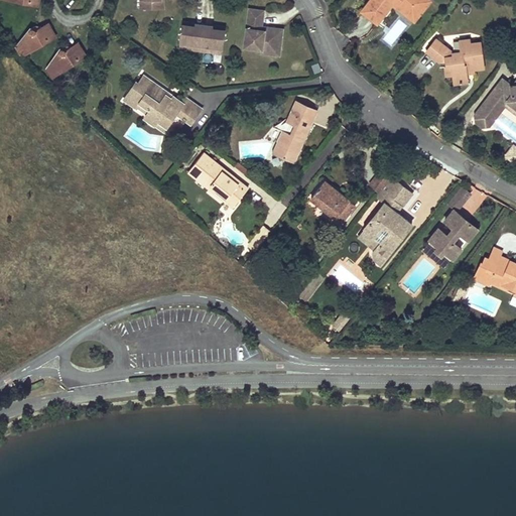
[(144,1),(144,11),(164,11),(164,1),(161,1),(160,0),(140,0),(141,1),(144,1)]
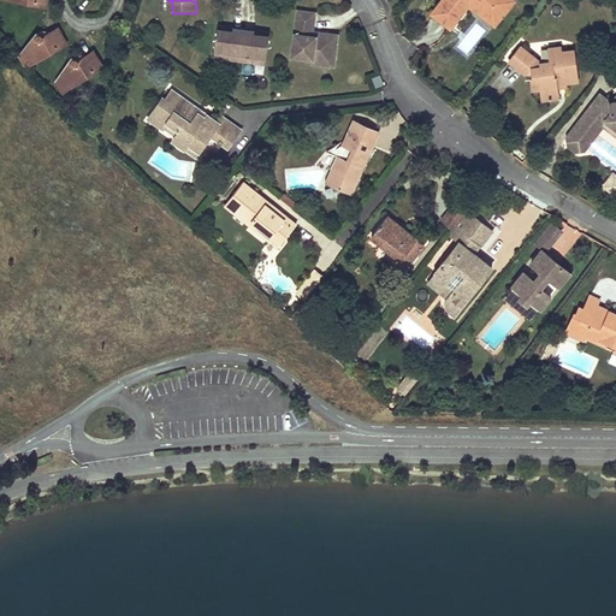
[(513,4),(508,0),(443,0),(432,13),(443,22),(446,17),(454,23),(468,6),(472,10),(474,7),(485,16),(486,12),(498,22),(513,4)]
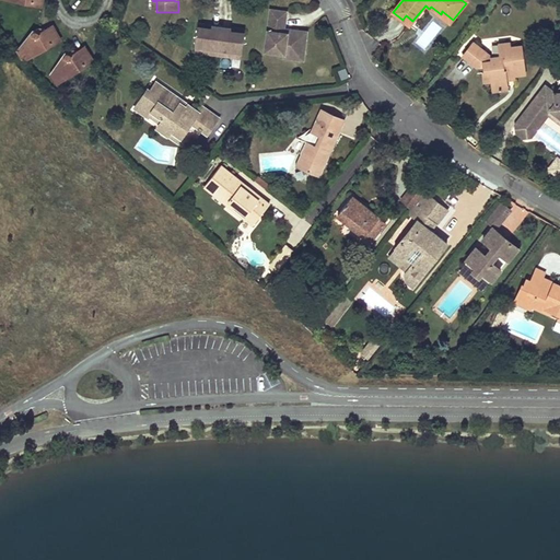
[(431,7),(429,9),(450,25),(453,20),(442,11),(441,14),(431,7)]
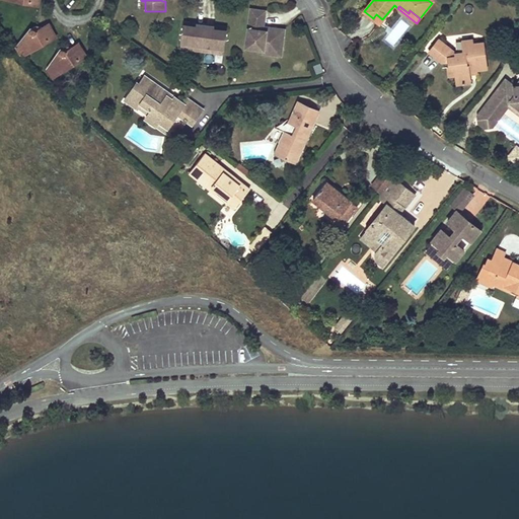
[(283,52),(285,30),(270,28),(269,32),(264,31),(264,28),(266,12),(250,10),(246,49),(264,51),(264,55),(274,56),(274,51),(283,52)]
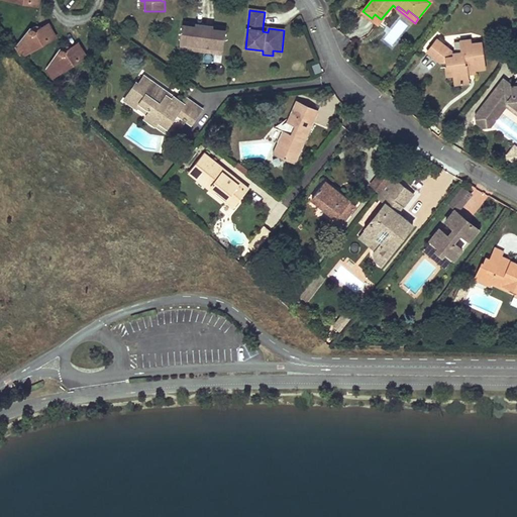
[(381,19),(375,14),(372,18),(378,23),(381,19)]
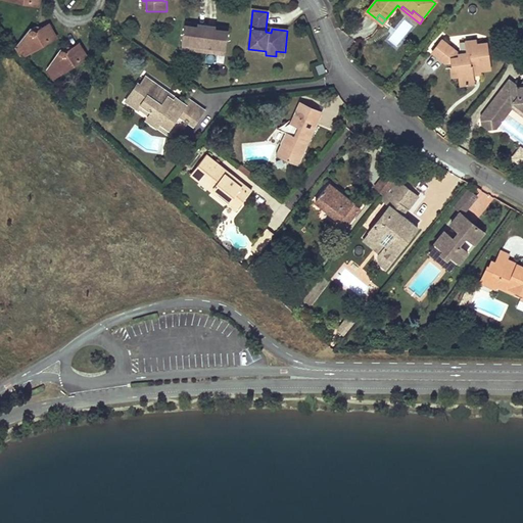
[(34,27),(33,27),(19,45),(27,51),(36,39),(38,39),(39,39),(41,39),(42,39),(43,39),(46,43),(57,37),(49,24),(42,28),(41,27),(40,26),(40,25),(39,25),(37,26),(36,26),(35,27),(34,27)]
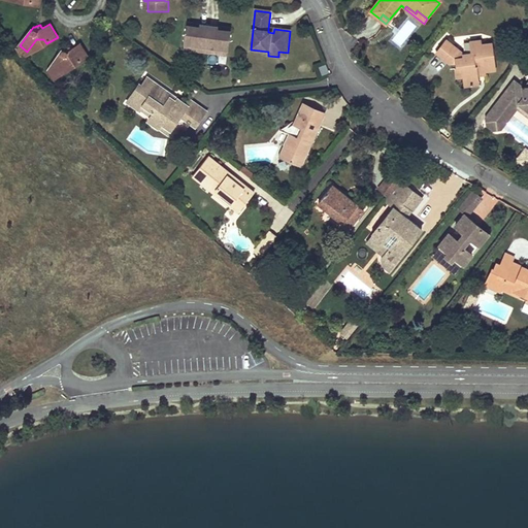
[(187,25),(185,45),(197,46),(197,53),(216,55),(216,50),(229,51),(231,30),(225,29),(225,32),(209,30),(193,28),(193,25),(187,25)]
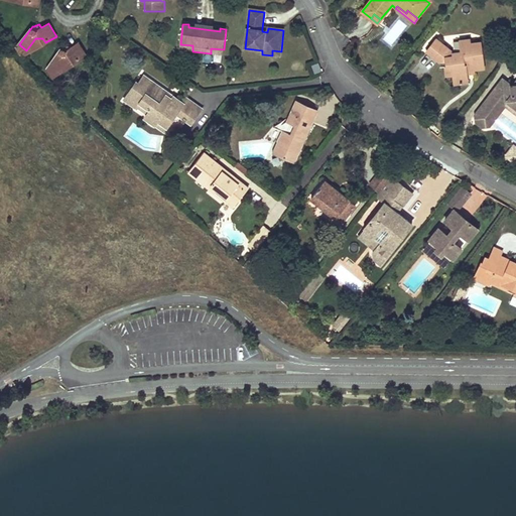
[(469,40),(465,41),(460,41),(461,52),(454,53),(436,39),(426,52),(439,62),(445,61),(446,68),(452,67),(453,77),(454,84),(467,83),(466,75),(466,72),(475,71),(483,70),(480,43),(469,44),(469,40)]
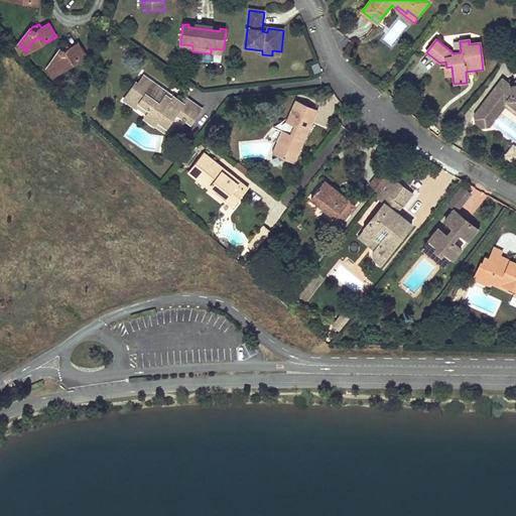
[(63,46),(63,47),(61,47),(49,65),(57,71),(67,57),(69,58),(71,58),(73,57),(77,61),(87,54),(79,43),(72,47),(71,46),(70,45),(68,44),(67,44),(65,45),(63,46)]
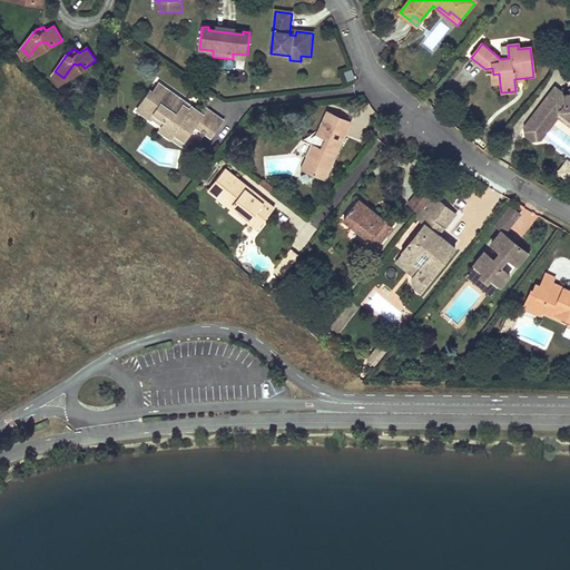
[(490,75),(491,85),(500,85),(499,74),(493,75),(490,75)]
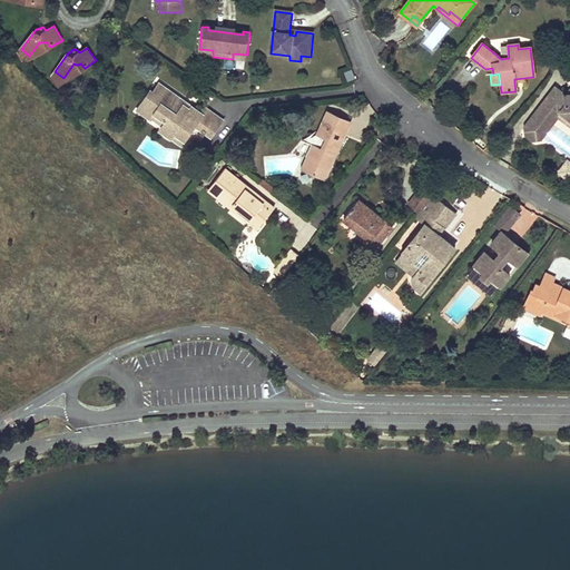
[(194,127),(209,138),(214,133),(208,128),(216,116),(206,109),(202,115),(158,85),(153,94),(150,91),(137,110),(150,120),(153,117),(164,124),(160,128),(158,130),(170,139),(174,134),(184,141),(194,127)]
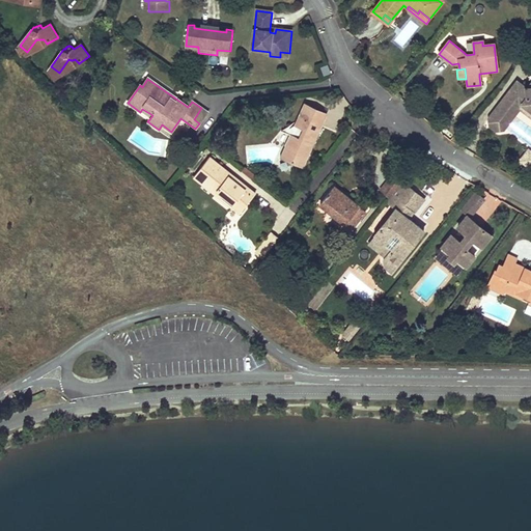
[(530,88),(525,89),(515,82),(503,100),(490,116),(490,123),(497,129),(505,128),(518,111),(521,107),(530,114),(530,113),(530,88)]
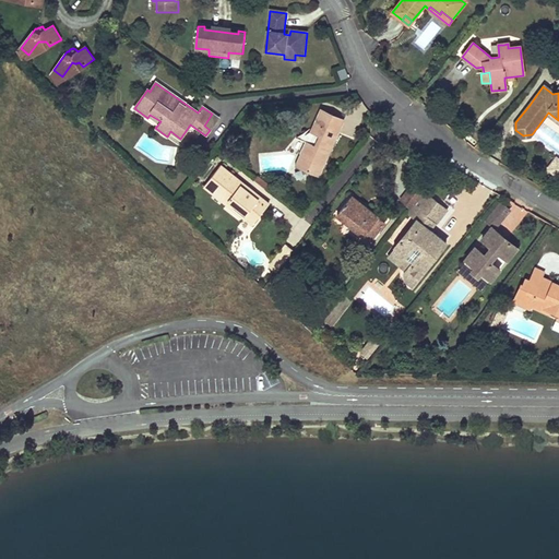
[(343,119),(322,110),(321,114),(323,117),(328,120),(332,123),(336,123),(341,125),(343,119)]
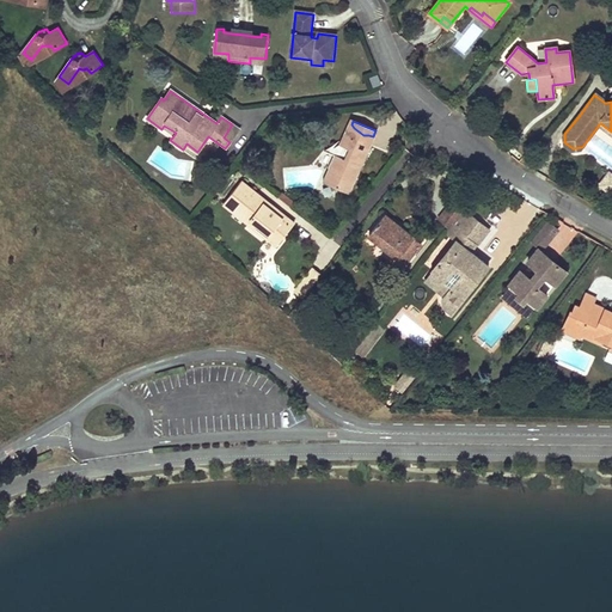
[(600,123),(597,128),(611,139),(611,138),(611,130),(611,132),(600,123)]
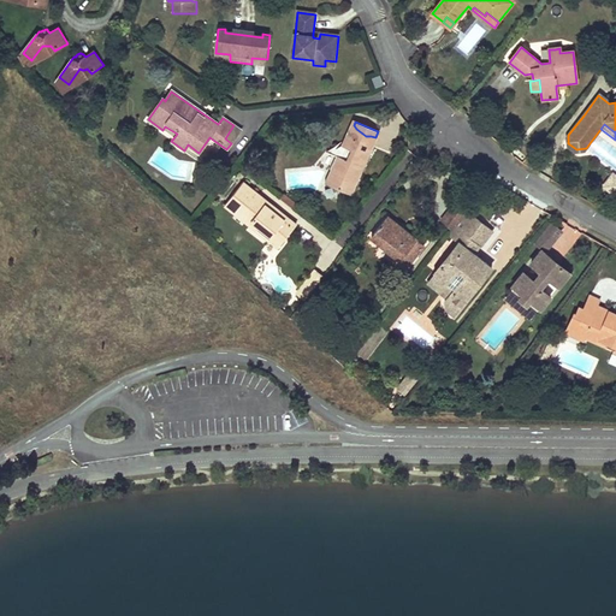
[(225,138),(231,143),(240,131),(234,125),(225,138)]
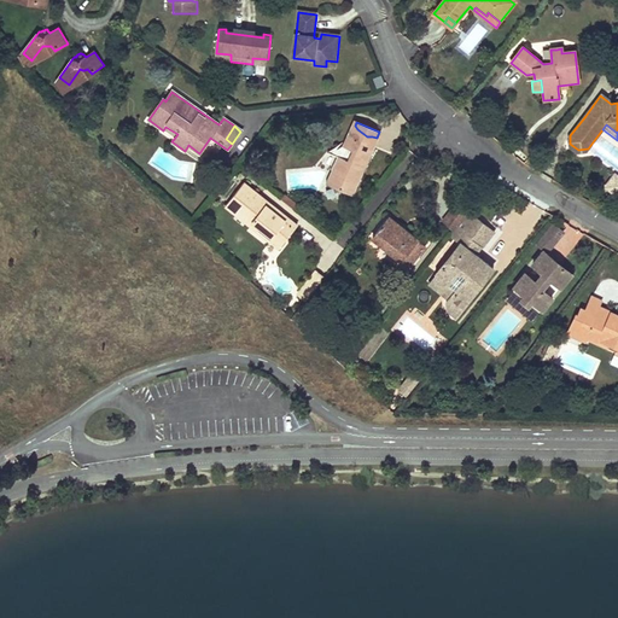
[(357,129),(355,126),(345,145),(344,144),(328,151),(327,152),(338,157),(331,169),(333,172),(328,181),(340,188),(339,191),(353,194),(354,185),(365,172),(367,161),(371,153),(377,138),(372,136),(367,136),(362,133),(357,129)]
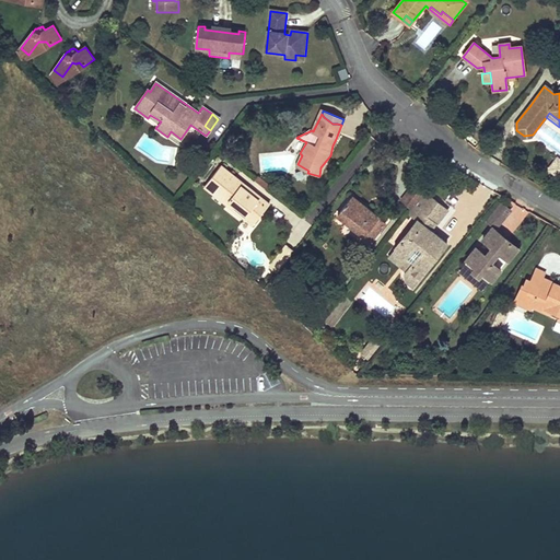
[(148,118),(158,126),(161,121),(150,115),(148,118)]
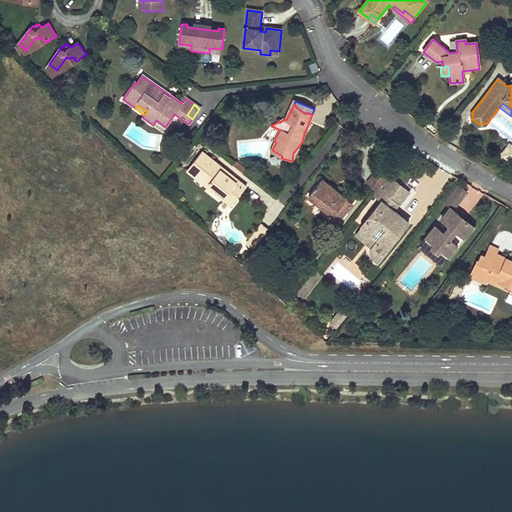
[(156,120),(153,125),(162,131),(165,127),(156,120)]
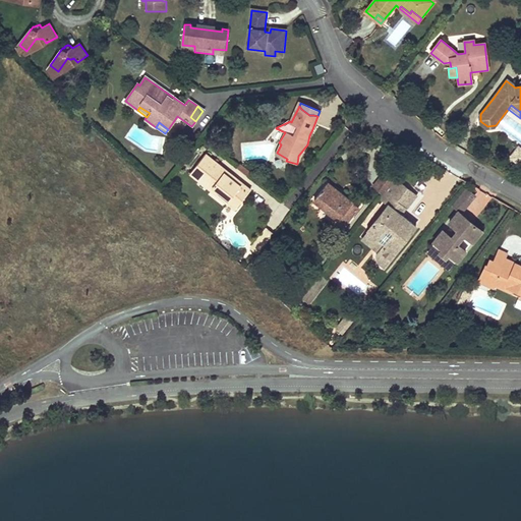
[(509,159),(517,165),(520,159),(520,151),(517,149),(509,159)]
